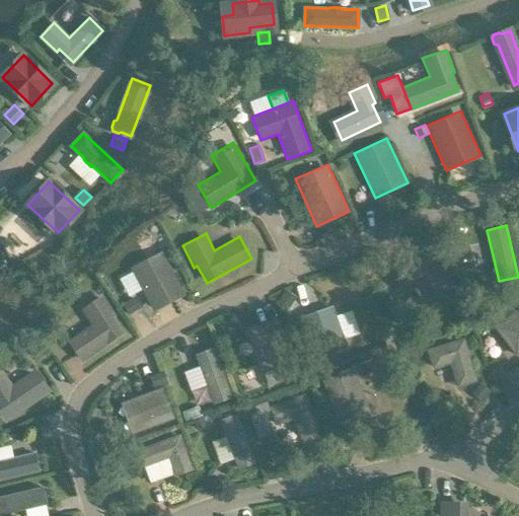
[(425,274),(436,293),(453,283),(432,245),(392,269),(403,285),(425,274)]
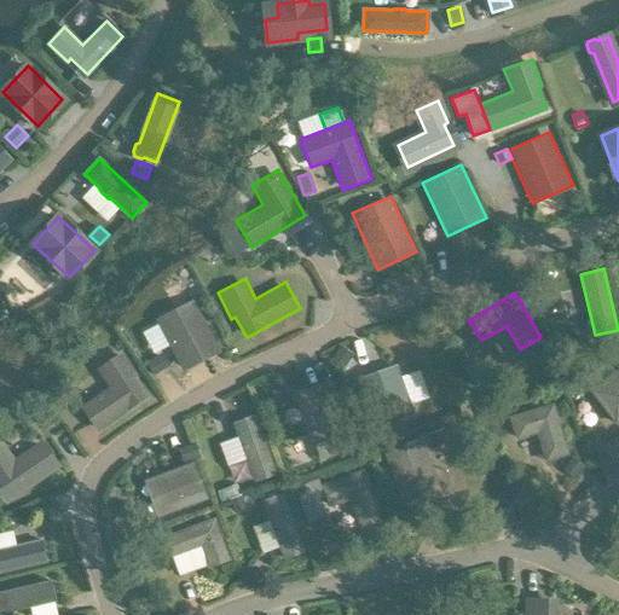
[(194,299),(156,318),(184,371),(221,350),(194,299)]
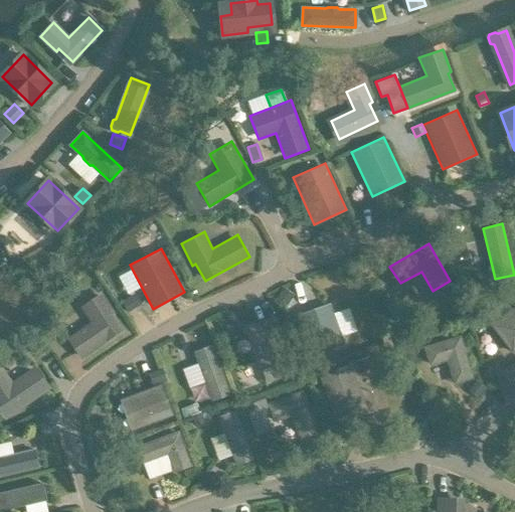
[(284,286),(276,298),(286,305),(294,294),(284,286)]
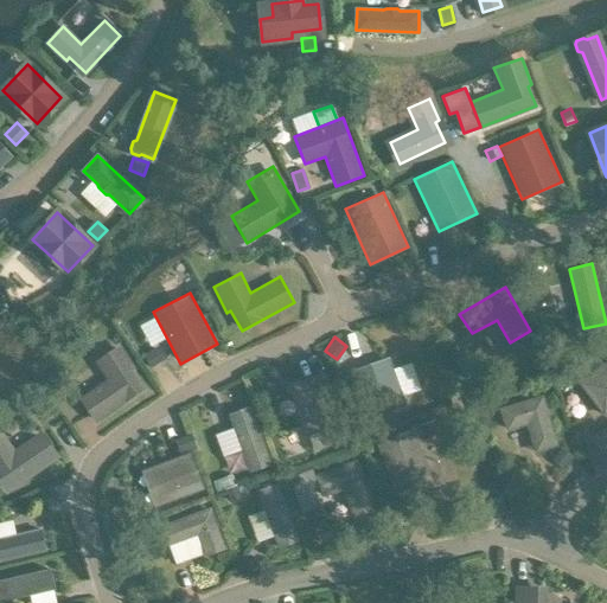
[(120,344),(94,360),(106,379),(78,398),(95,423),(145,389),(132,370),(135,367),(120,344)]
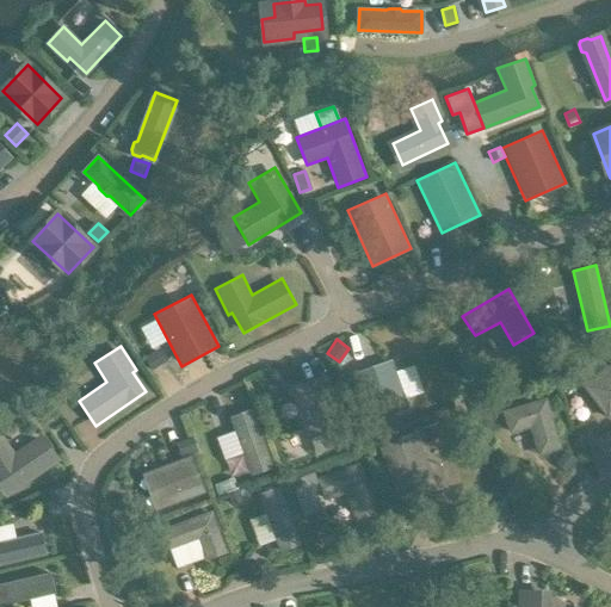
[(160,347),(144,357),(152,369),(167,359),(160,347)]
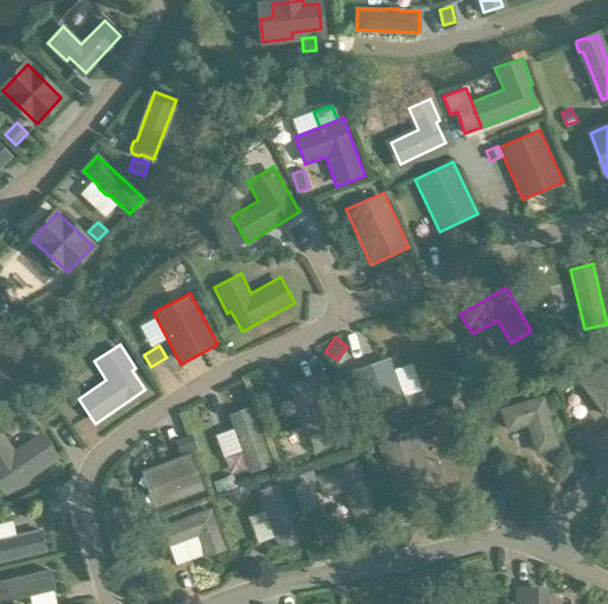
[(538,353),(526,360),(536,373),(546,366),(538,353)]
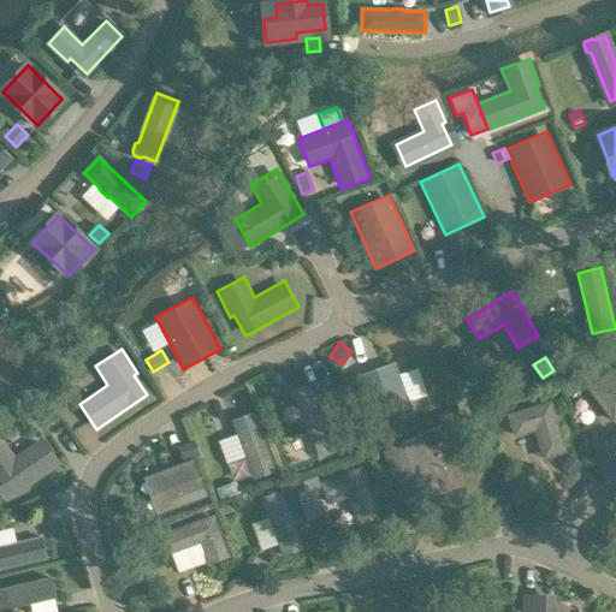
[(612,369),(605,360),(592,370),(599,380),(612,369)]
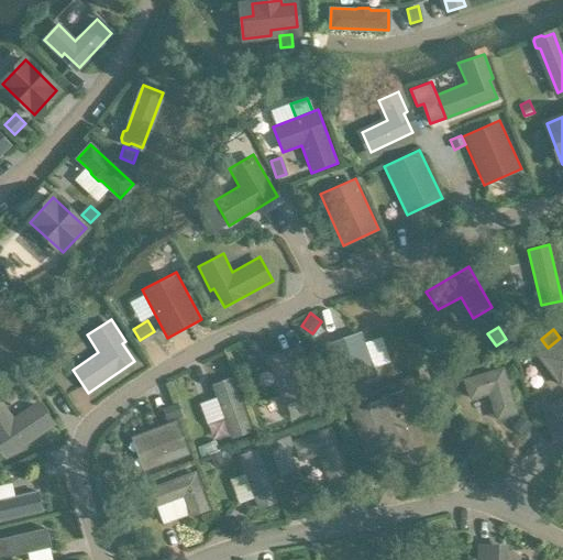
[(341,390),(377,377),(361,331),(326,343),(341,390)]
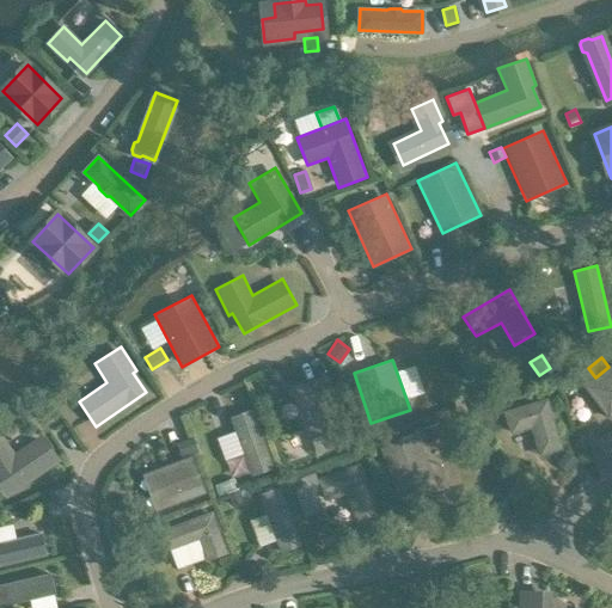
[(611,363),(583,386),(609,418),(611,415),(611,363)]
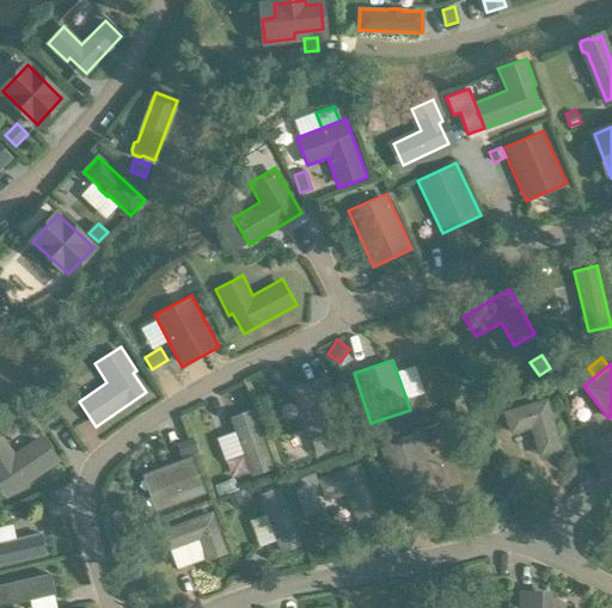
[(289,387),(307,436),(346,423),(328,374),(289,387)]
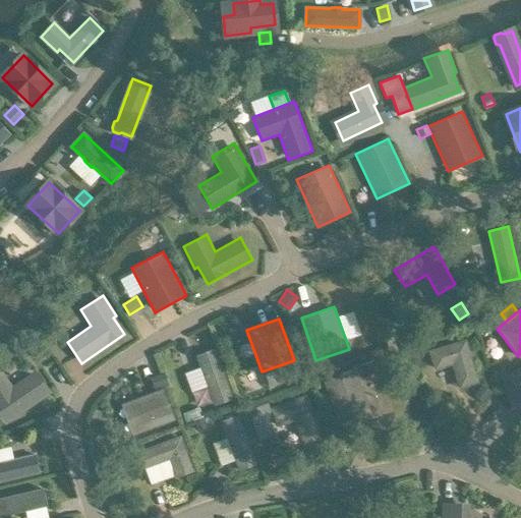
[(427,350),(433,369),(452,365),(459,388),(478,383),(465,338),(427,350)]
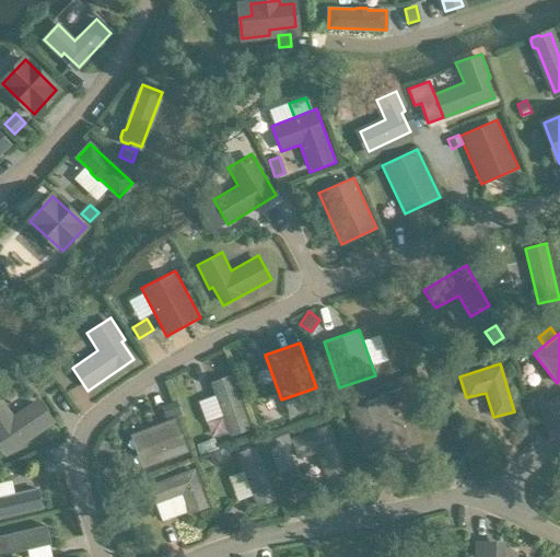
[(234,383),(213,391),(230,436),(251,428),(234,383)]
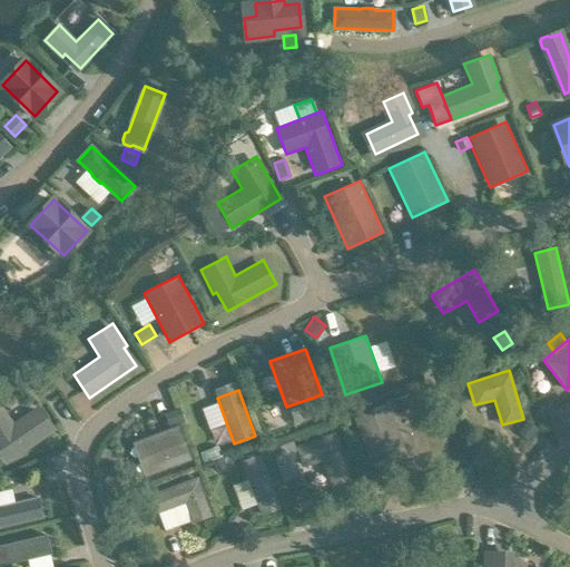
[(408,393),(394,399),(399,412),(412,408),(408,393)]
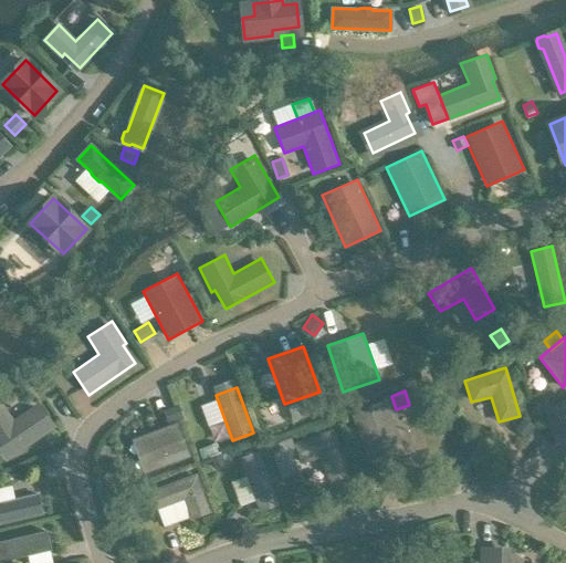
[(302,400),(289,406),(293,419),(307,415),(302,400)]
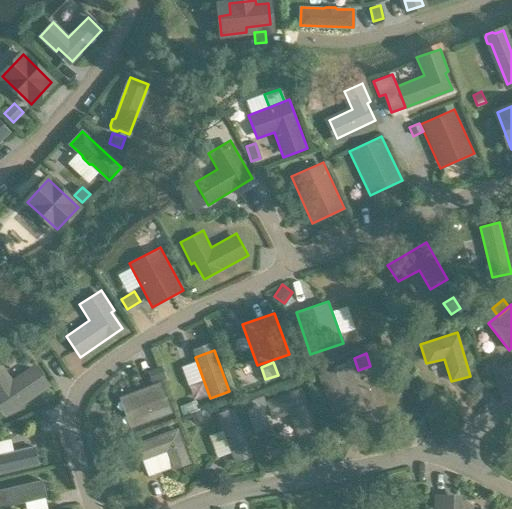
[(350,364),(318,376),(333,417),(364,405),(350,364)]
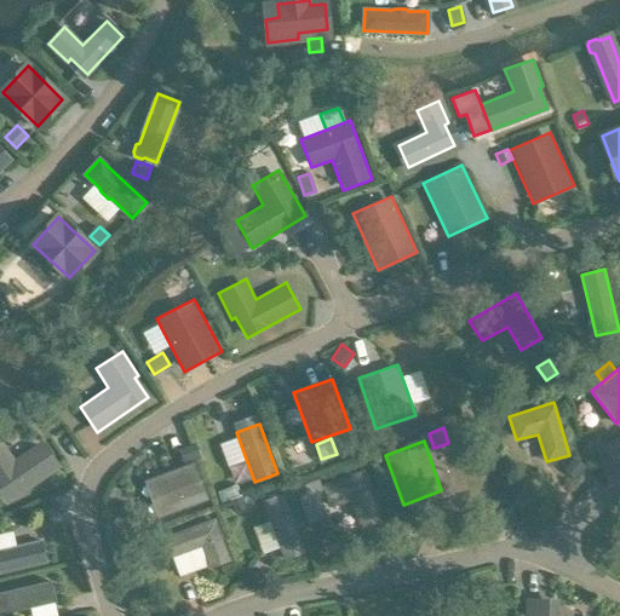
[(196,442),(178,448),(183,460),(200,454),(196,442)]
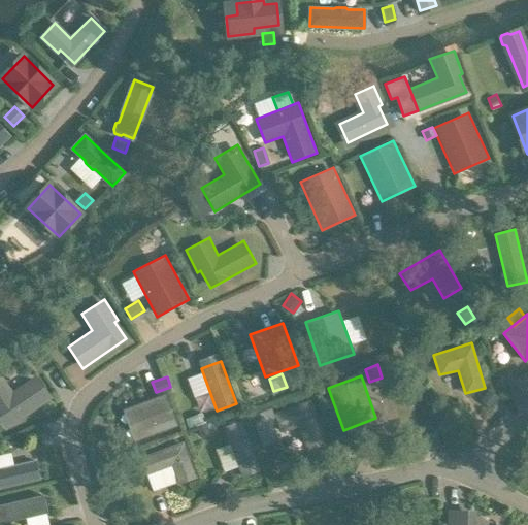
[(1,382),(0,382),(0,408),(9,422),(46,396),(35,380),(11,396),(1,382)]
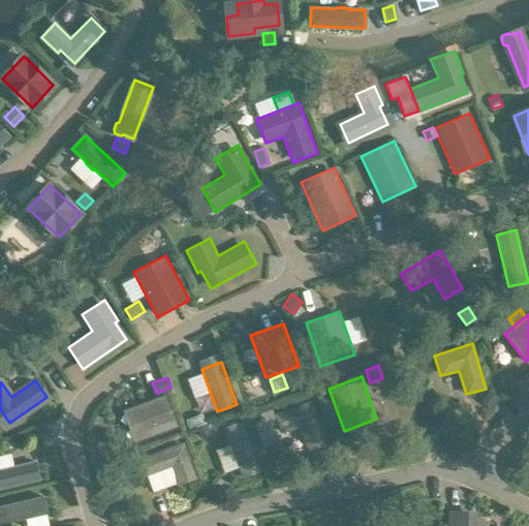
[(500,398),(489,390),(480,400),(492,408),(500,398)]
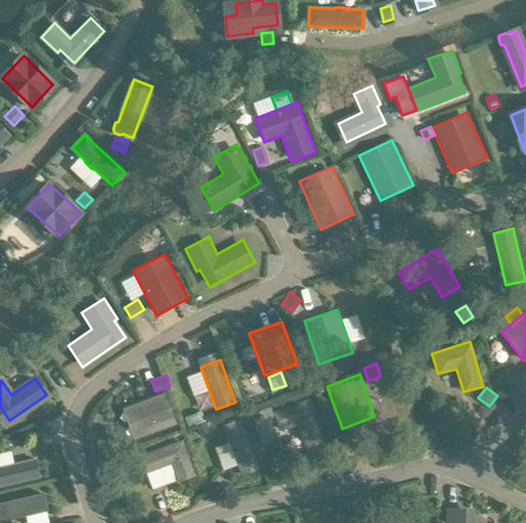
[(135,440),(177,423),(164,391),(122,407),(135,440)]
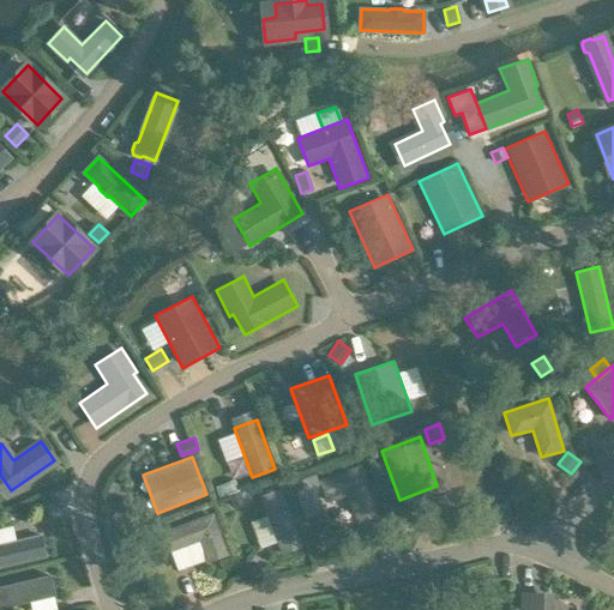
[(318,479),(326,502),(347,495),(357,523),(379,514),(361,464),(318,479)]
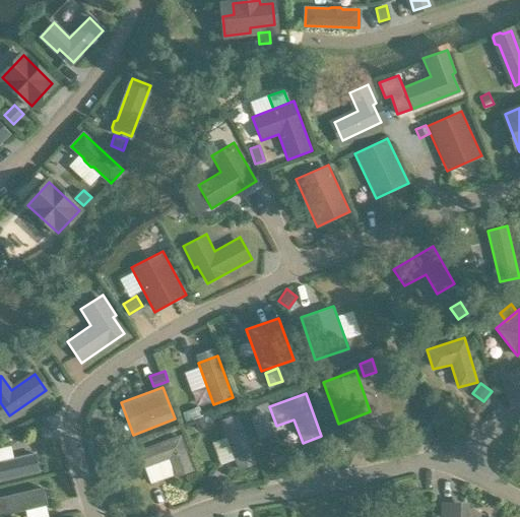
[(265,404),(257,407),(261,417),(269,414),(265,404)]
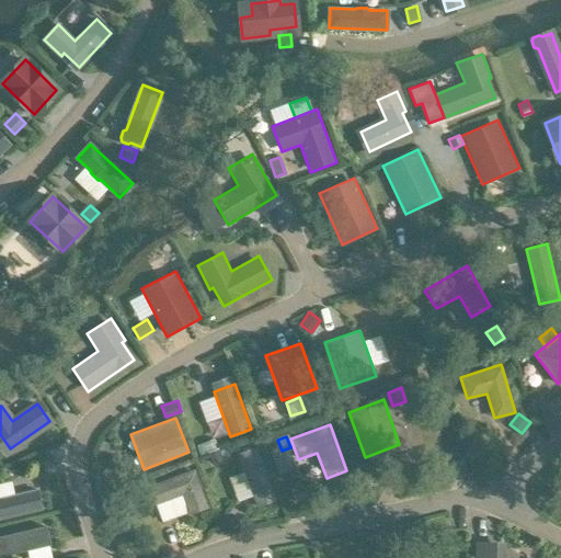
[(215,437),(204,442),(208,453),(218,448),(215,437)]
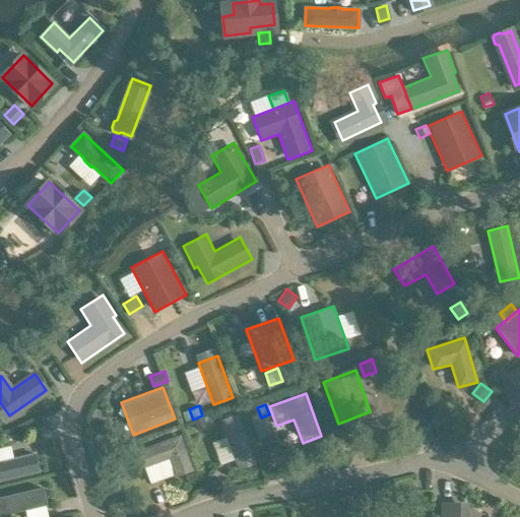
[(238,469),(256,462),(239,413),(219,421),(238,469)]
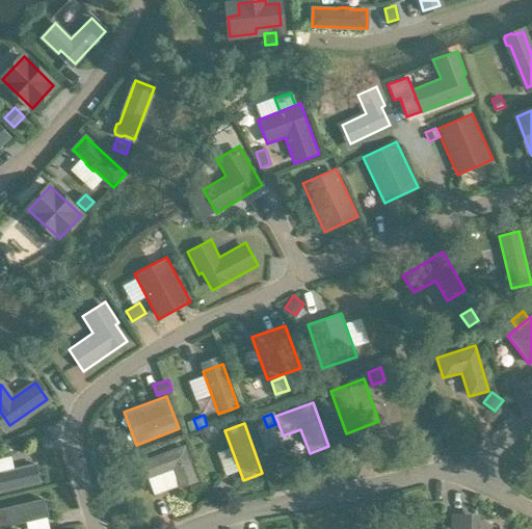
[(211,435),(208,426),(197,429),(202,440),(211,435)]
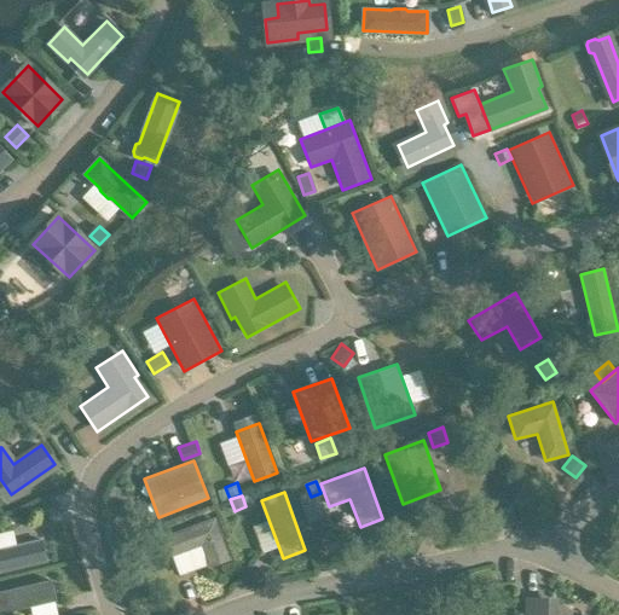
[(201,546),(208,566),(230,558),(215,516),(165,535),(173,557),(201,546)]
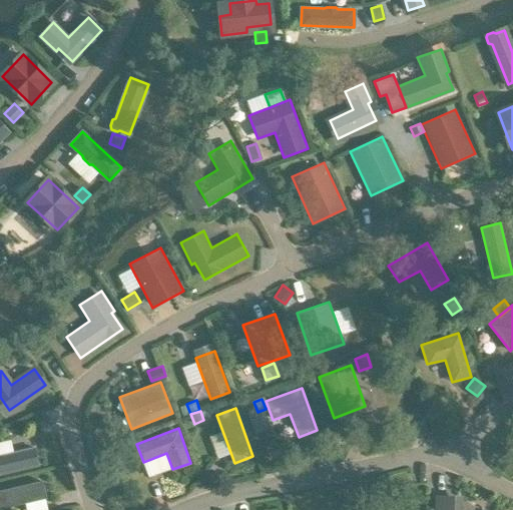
[(36,449),(0,457),(0,474),(40,465),(36,449)]
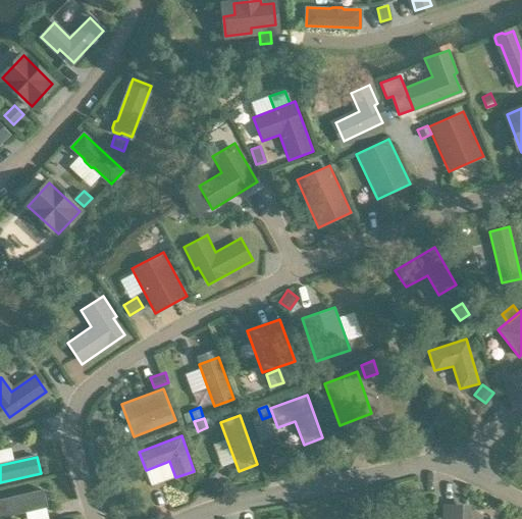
[(121,465),(119,473),(126,475),(128,467),(121,465)]
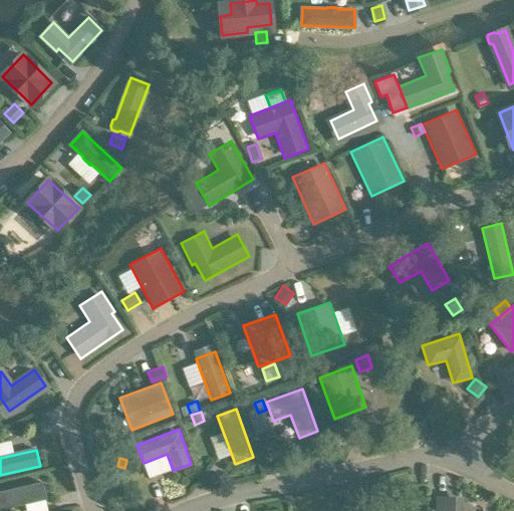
[(45,491),(0,501),(0,510),(34,510),(49,508),(45,491)]
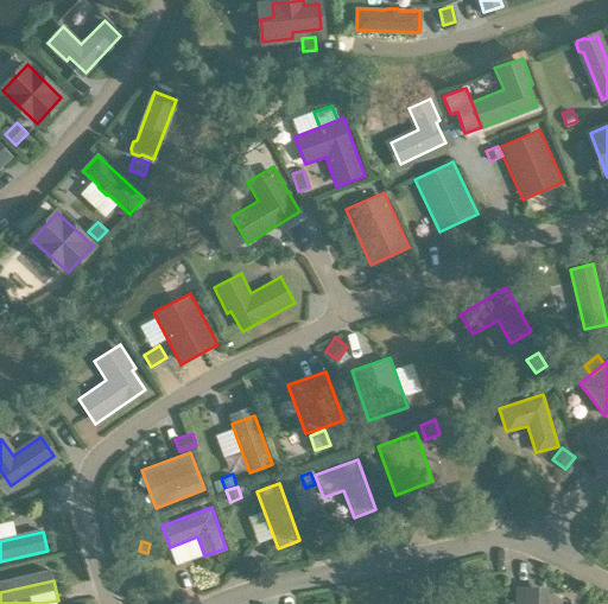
[(542,587),(514,586),(513,603),(552,603),(540,603),(542,587)]
